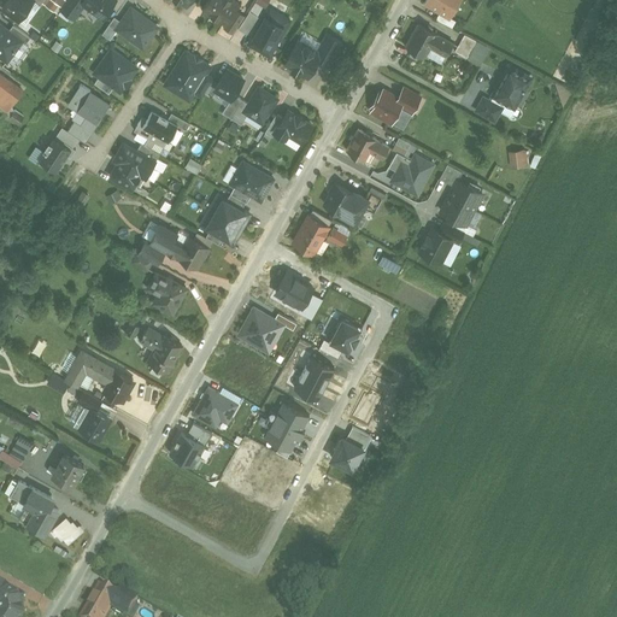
[(7,0),(3,7),(19,19),(33,0),(7,0)]
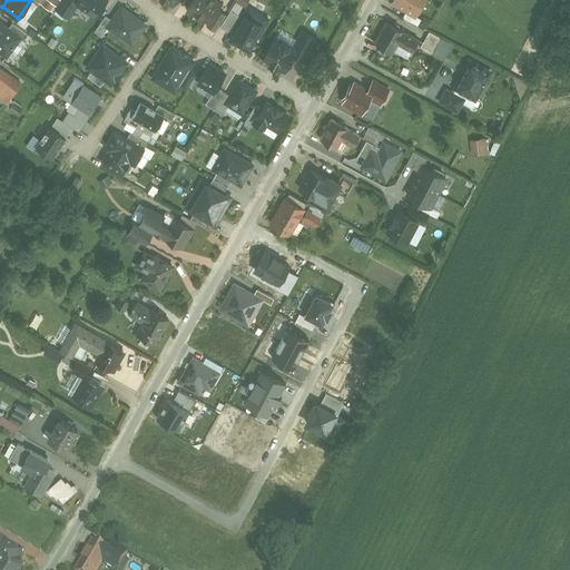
[(76,0),(75,2),(96,17),(107,0),(76,0)]
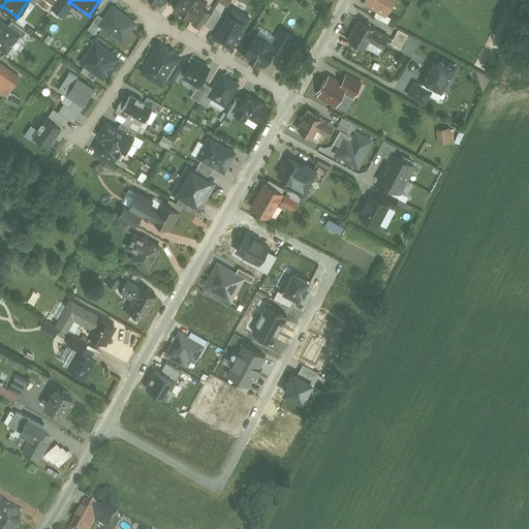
[(206,2),(201,0),(178,0),(174,7),(193,21),(194,21),(203,8),(206,2)]
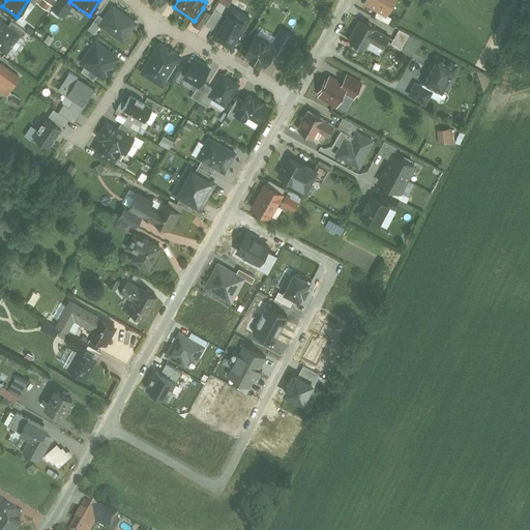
[(365,0),(364,2),(378,9),(383,12),(383,11),(389,0),(390,0),(393,1),(394,0),(365,0)]
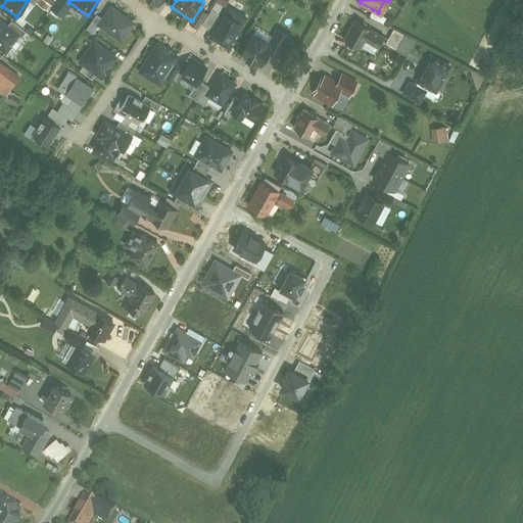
[(515,2),(508,17),(516,20),(522,6),(515,2)]
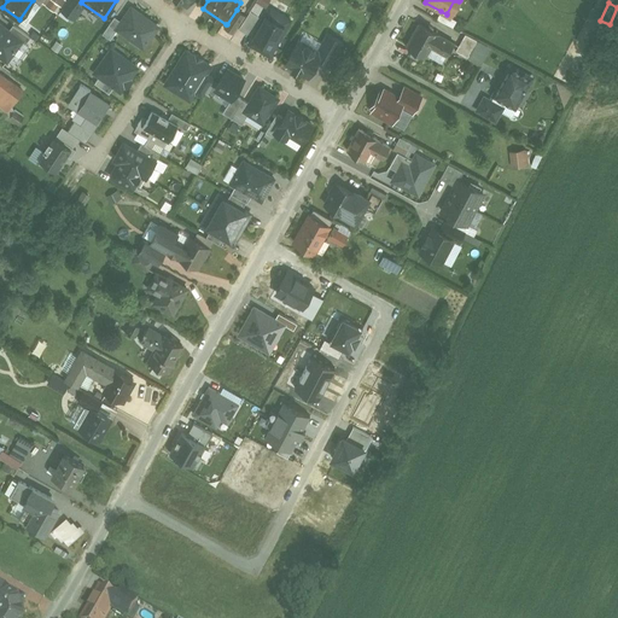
[(158,27),(132,7),(122,21),(117,28),(132,39),(134,35),(146,44),(158,27)]
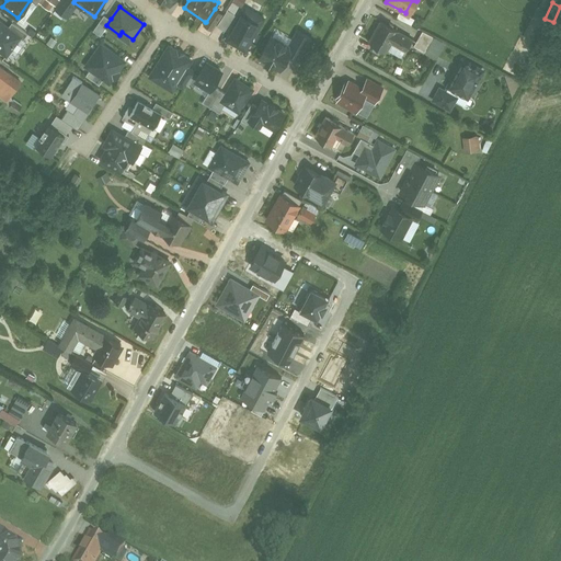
[(264,18),(244,7),(226,39),(245,49),(264,18)]
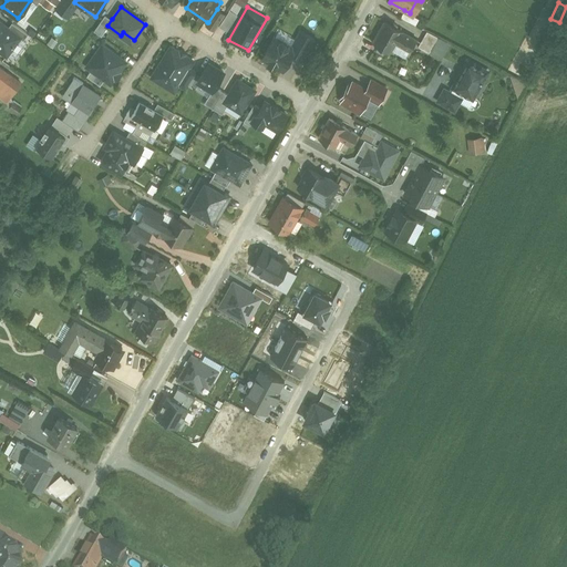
[(225,13),(217,9),(208,22),(207,22),(206,24),(214,30),(225,13)]
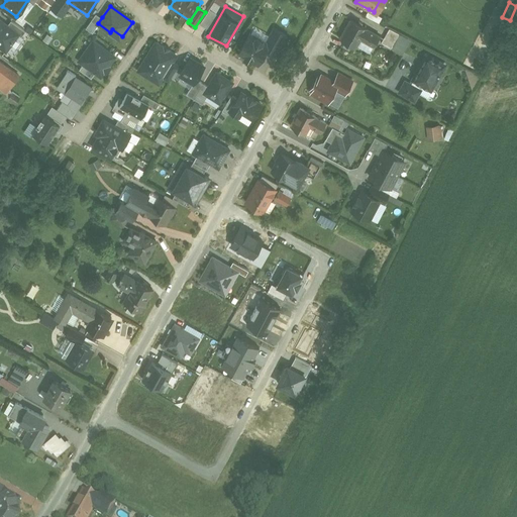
[(210,8),(200,23),(207,28),(217,13),(210,8)]
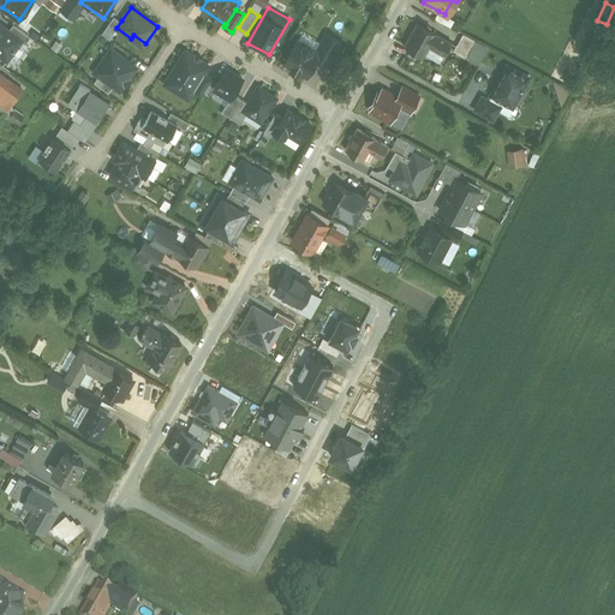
[(445,15),(439,11),(435,17),(446,24),(451,17),(445,13),(445,15)]
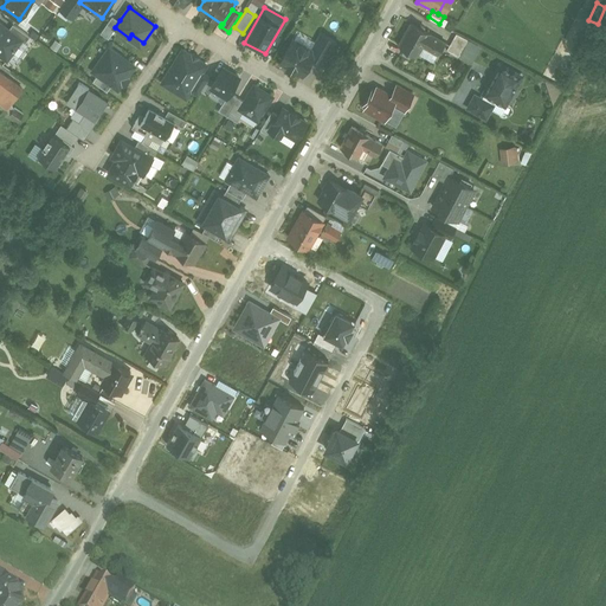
[(113,15),(101,32),(107,37),(110,32),(111,33),(115,27),(120,20),(113,15)]
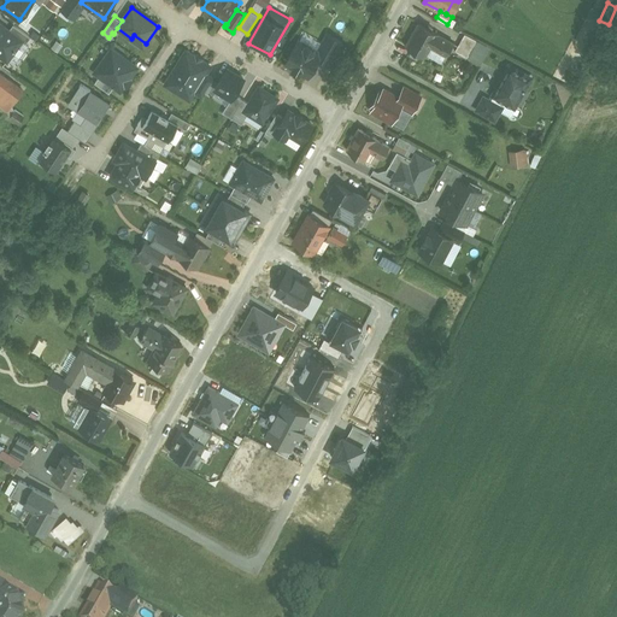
[(453,42),(418,22),(405,45),(424,56),(430,46),(446,54),(453,42)]
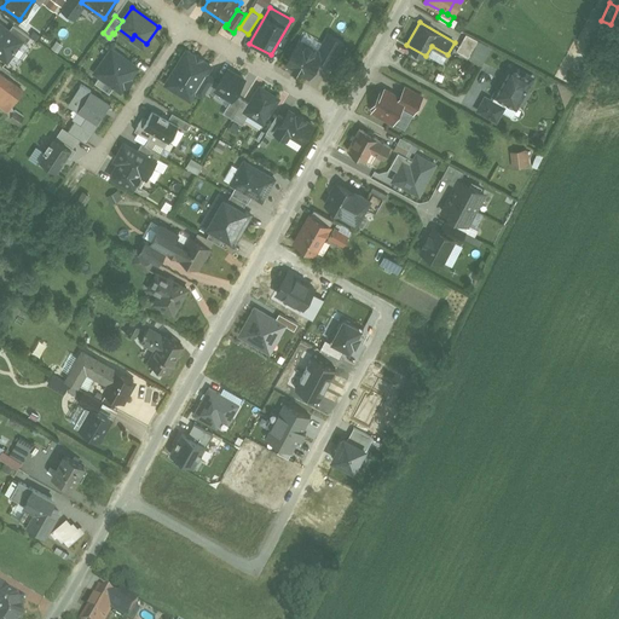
[(21,39),(0,23),(0,53),(7,59),(21,41),(21,39)]
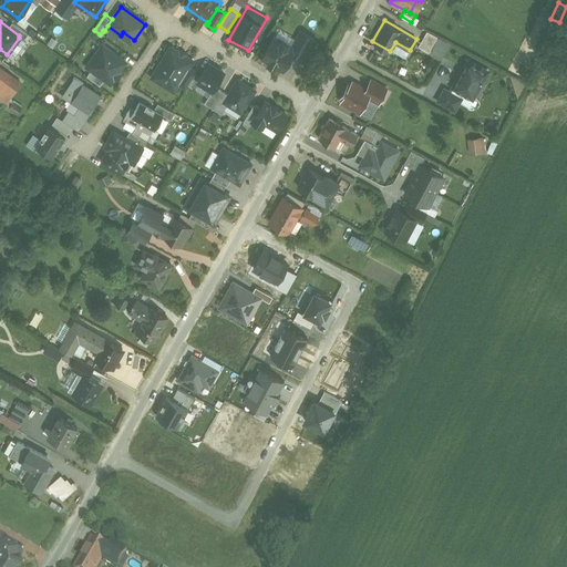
[(301,30),(291,47),(295,49),(292,52),(302,58),(313,38),(301,30)]
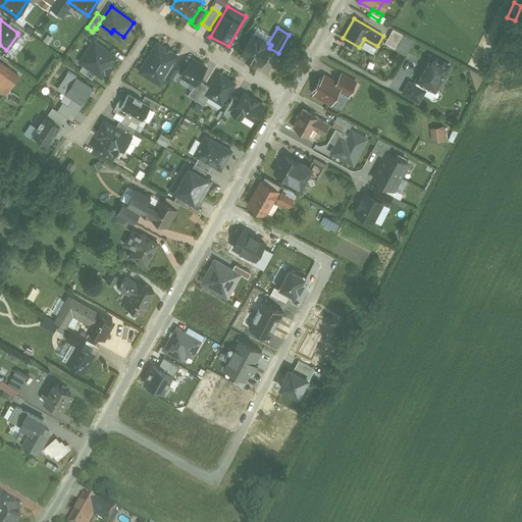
[(404,34),(394,28),(384,42),(396,48),(404,34)]
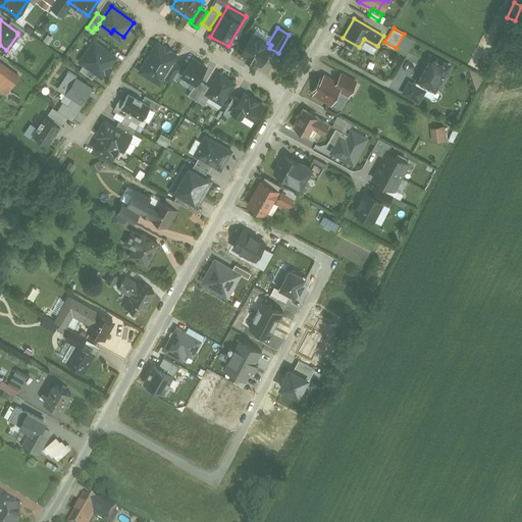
[(268,43),(252,34),(242,53),(248,56),(248,57),(254,61),(254,60),(261,64),(269,48),(271,45),(268,43)]
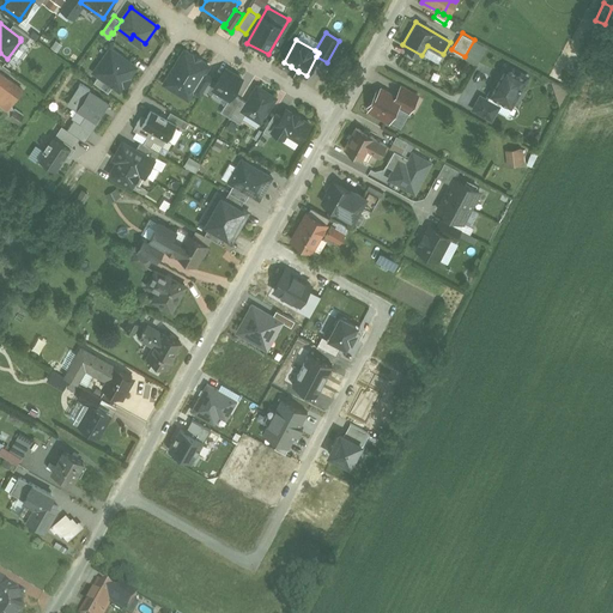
[(137,66),(110,48),(98,65),(104,70),(105,72),(102,77),(114,85),(120,90),(137,66)]
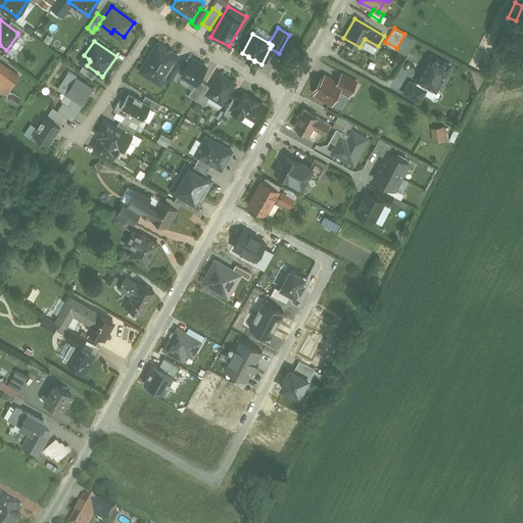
[(178,55),(159,44),(156,45),(140,70),(149,77),(152,72),(154,72),(164,78),(175,62),(178,55)]
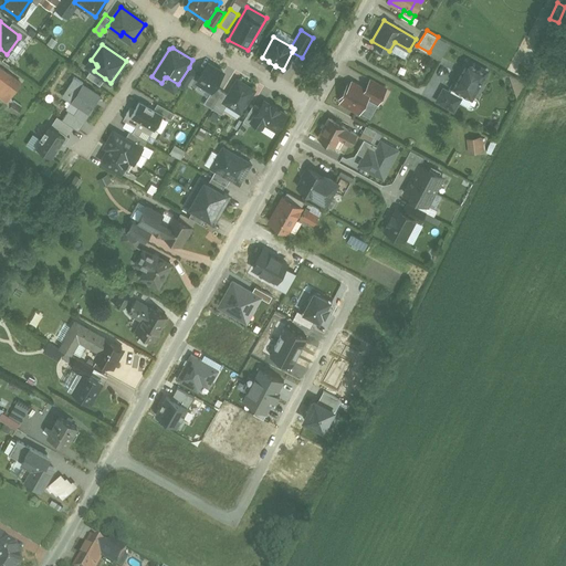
[(486,71),(467,60),(452,86),(450,92),(460,97),(463,93),(472,97),(486,71)]
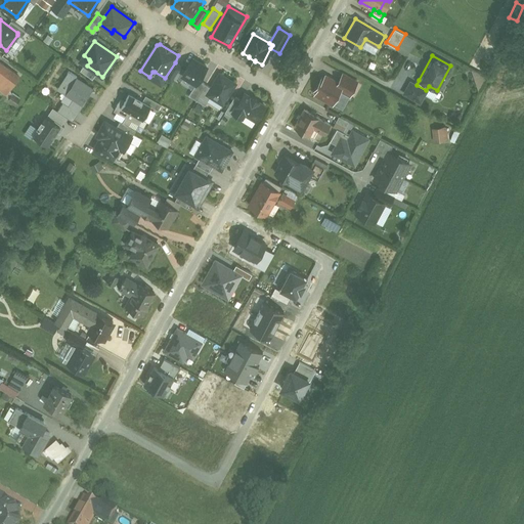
[(207,67),(193,58),(182,76),(195,84),(197,84),(200,80),(207,67)]
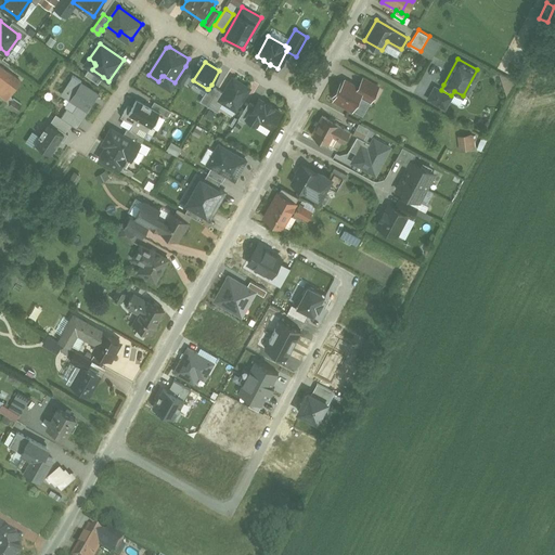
[(21,80),(0,65),(0,78),(14,89),(21,80)]
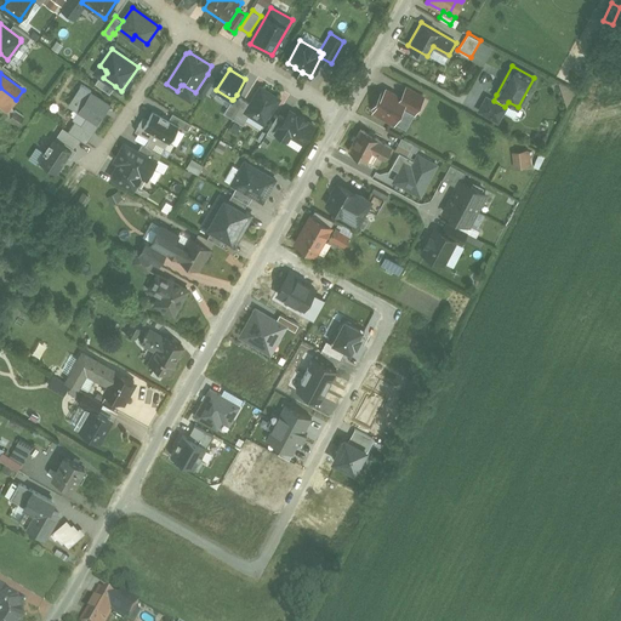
[(208,74),(195,92),(203,97),(215,78),(208,74)]
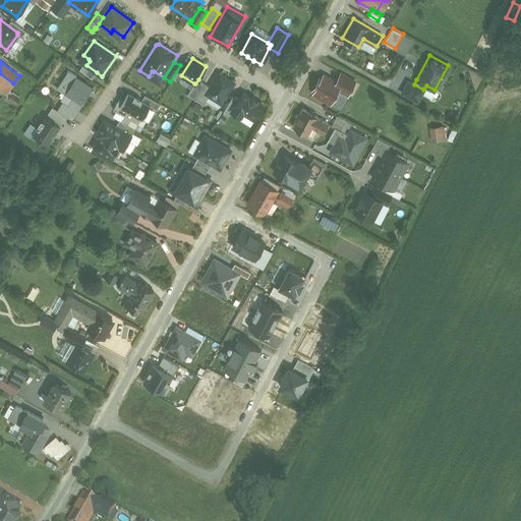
[(97,72),(87,65),(84,63),(79,69),(93,78),(97,72)]
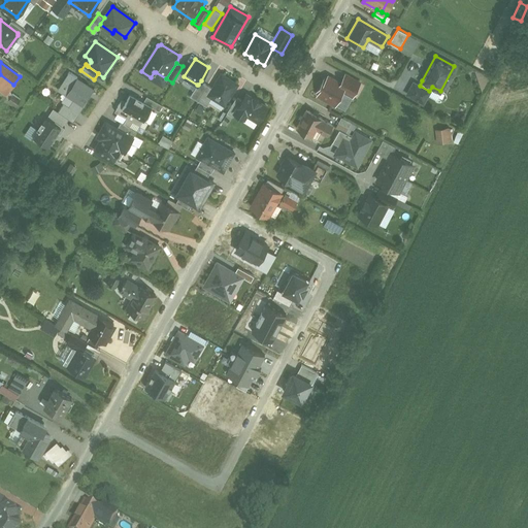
[(83,105),(95,88),(70,71),(58,90),(73,99),(69,105),(77,111),(81,104),(83,105)]
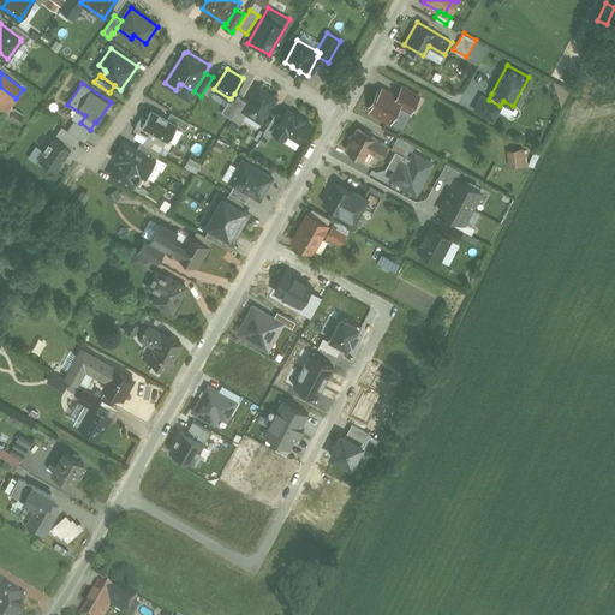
[(567,90),(555,85),(562,106),(568,94),(567,90)]
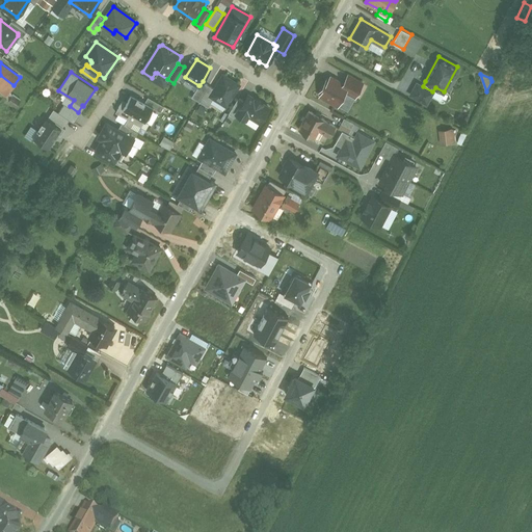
[(14,85),(0,75),(0,96),(4,99),(9,91),(14,85)]
